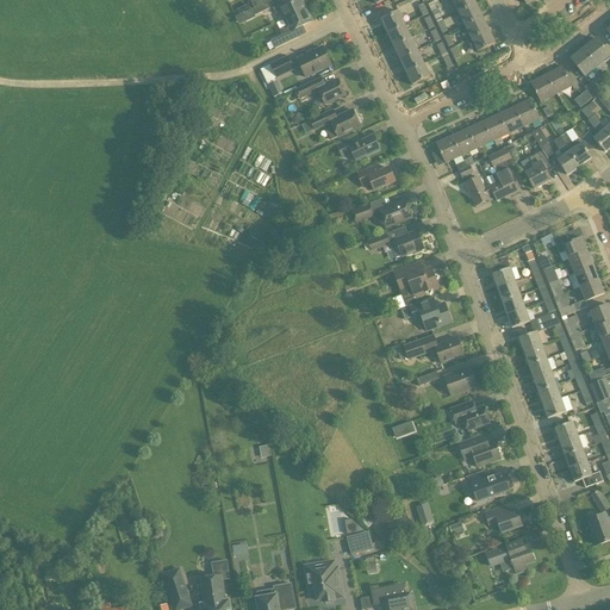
[(253,11),(267,4),(265,0),(254,0),(250,2),(254,8),(251,10),(253,11)]
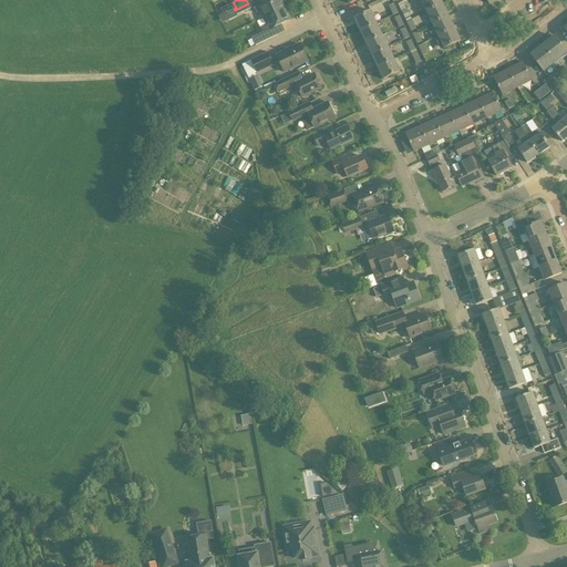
[(284,9),(279,0),(271,0),(254,9),(256,13),(261,11),(265,19),(284,9)]
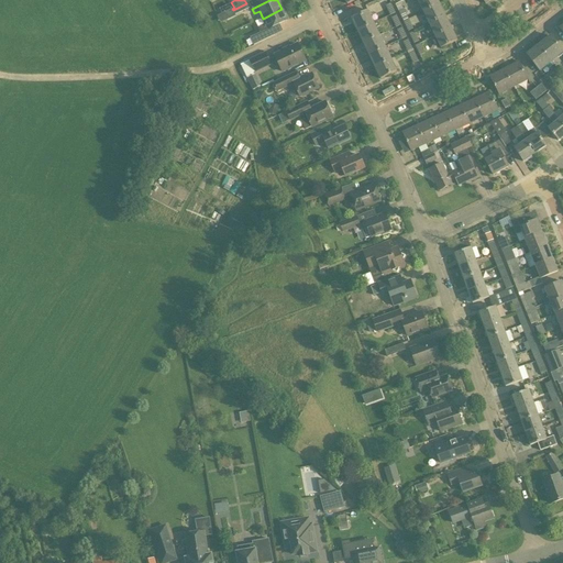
[(403,21),(408,18),(405,11),(411,8),(407,0),(404,0),(395,4),(403,21)]
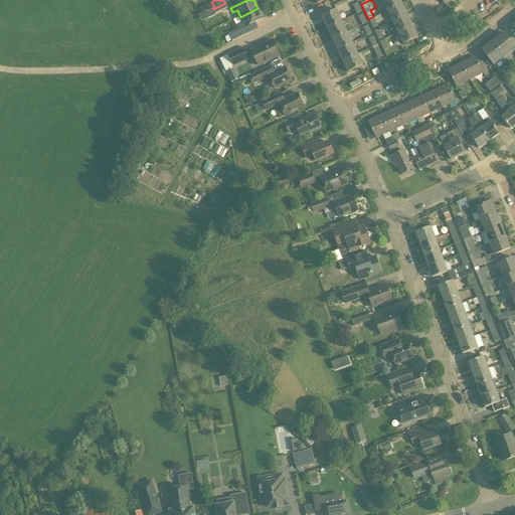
[(381,0),(386,10),(400,3),(398,0),(381,0)]
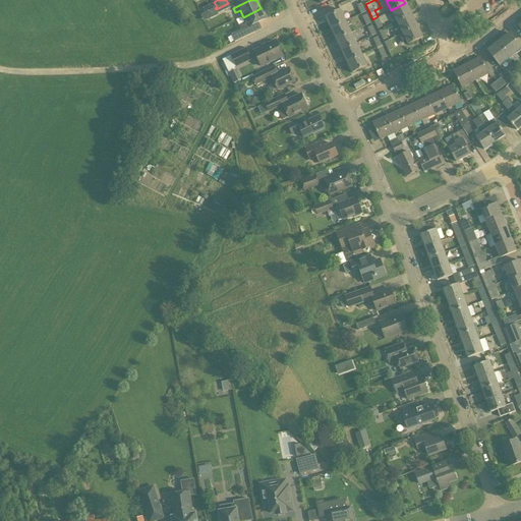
[(228,3),(216,9),(218,13),(230,8),(228,3)]
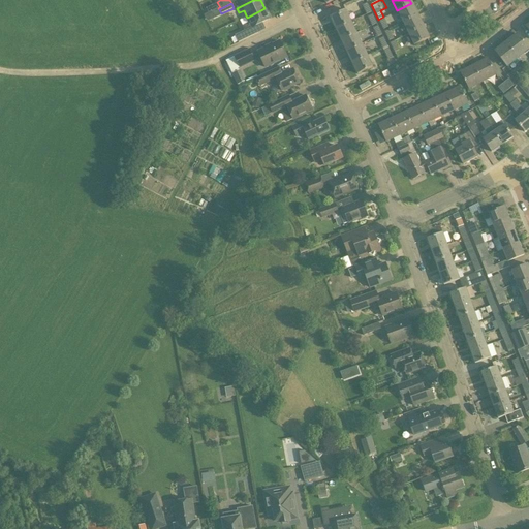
[(371,12),(367,3),(362,5),(367,14),(371,12)]
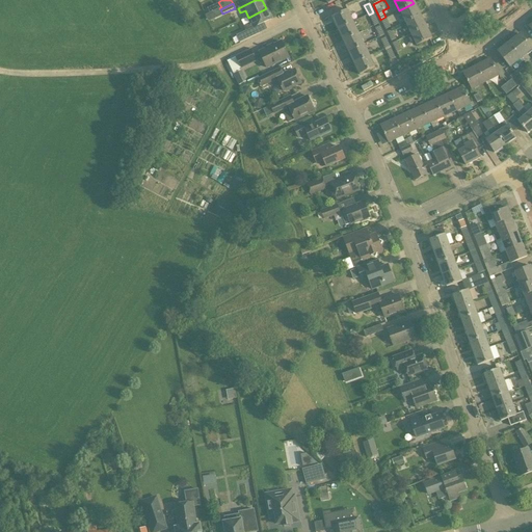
[(414,3),(399,10),(404,21),(419,14),(414,3)]
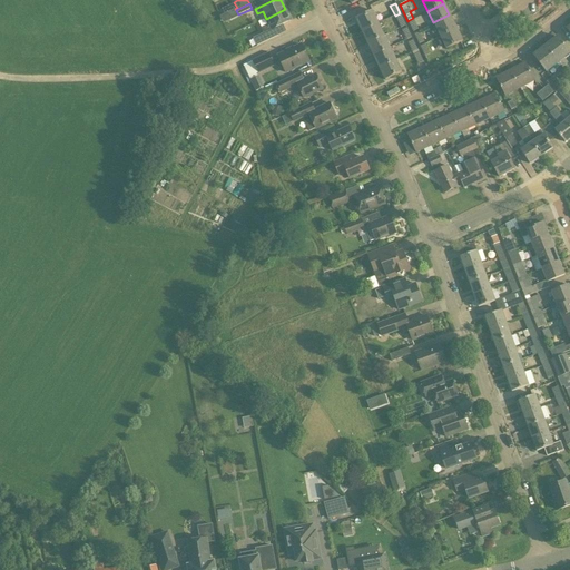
[(253,38),(257,46),(272,39),(268,32),(292,21),(285,9),(266,19),(268,25),(261,29),(263,33),(253,38)]
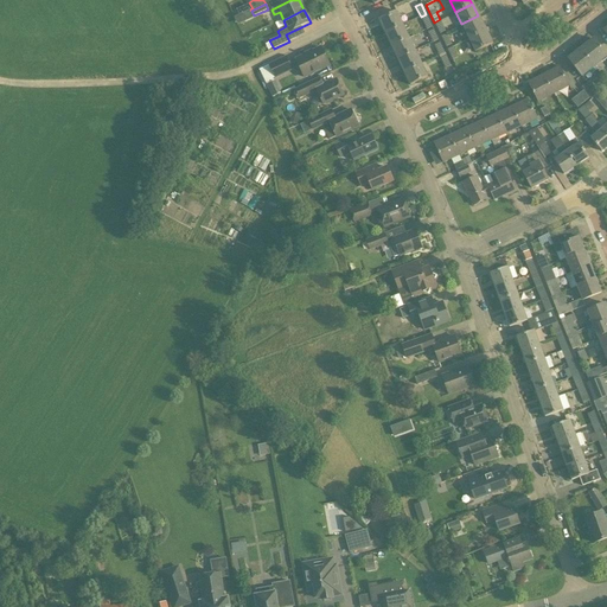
[(384,32),(402,25),(395,12),(378,19),(384,32)]
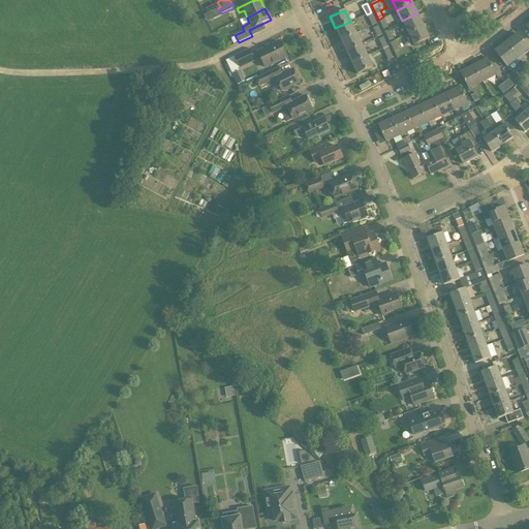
[(422,24),(416,13),(402,21),(407,31),(422,24)]
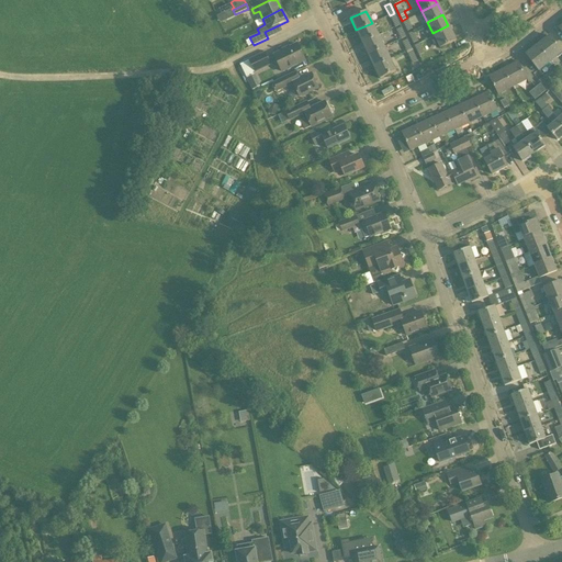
[(401,25),(395,15),(391,18),(395,27),(401,25)]
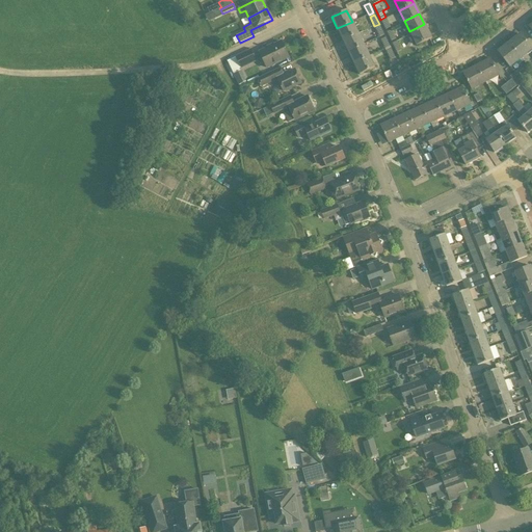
[(391,27),(386,17),(380,20),(386,30),(391,27)]
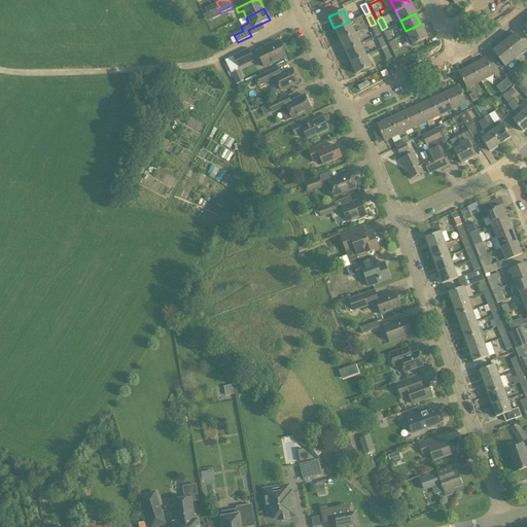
[(349,22),(334,28),(340,39),(354,33),(351,27),(355,25),(353,20),(349,22)]
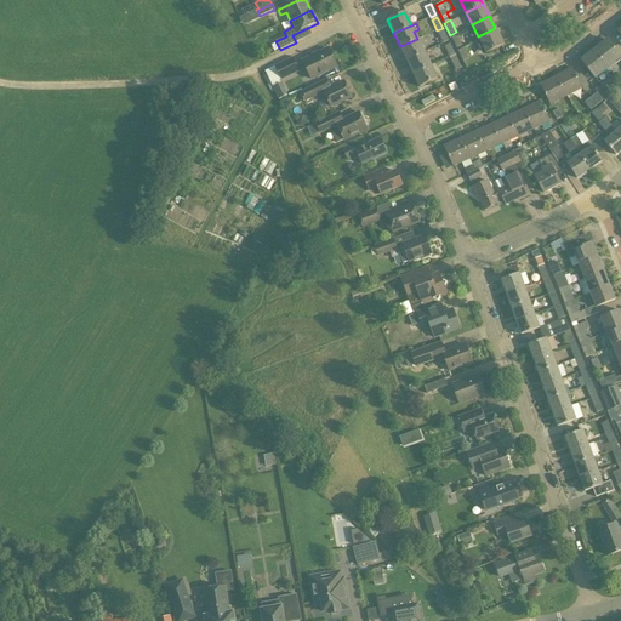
[(495,28),(478,36),(486,53),(503,45),(495,28)]
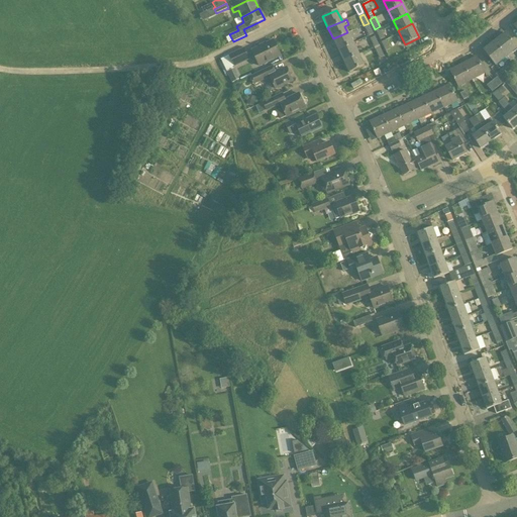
[(374,34),(370,25),(365,27),(369,36),(374,34)]
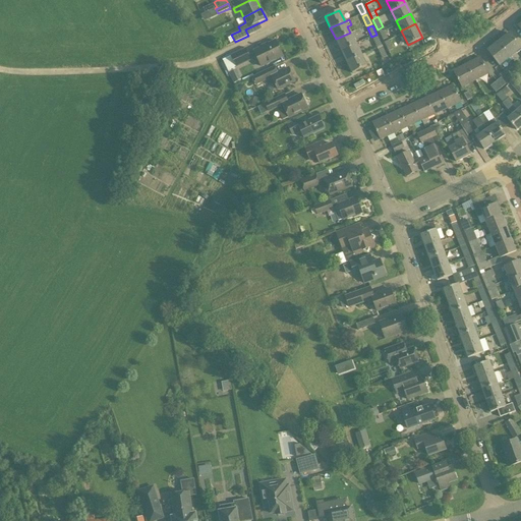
[(388,39),(383,29),(379,32),(383,41),(388,39)]
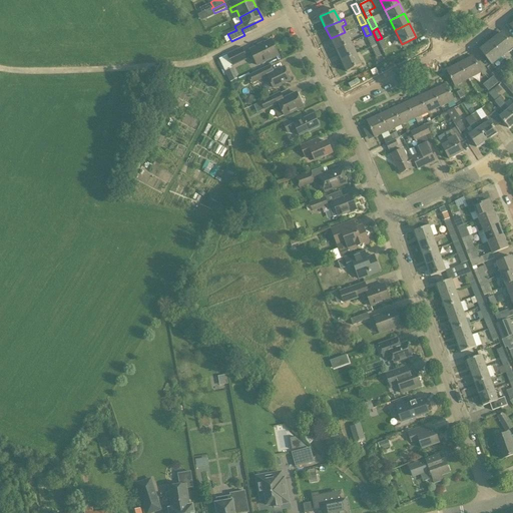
[(350,43),(345,32),(331,38),(336,50),(350,43)]
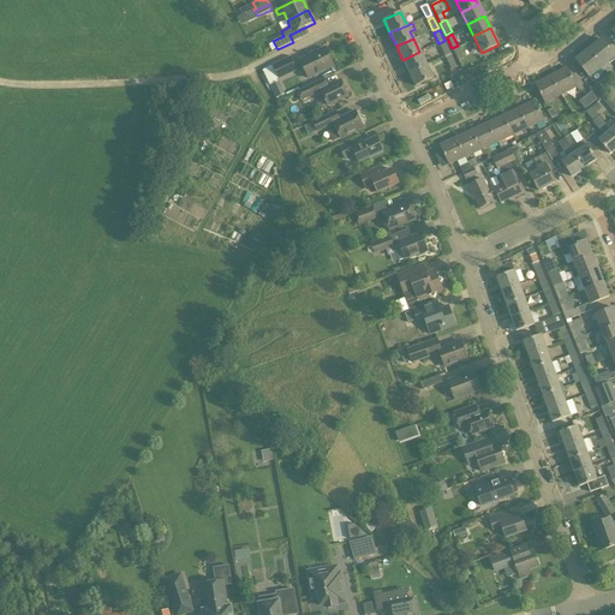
[(589,51),(602,67),(614,58),(601,40),(589,51)]
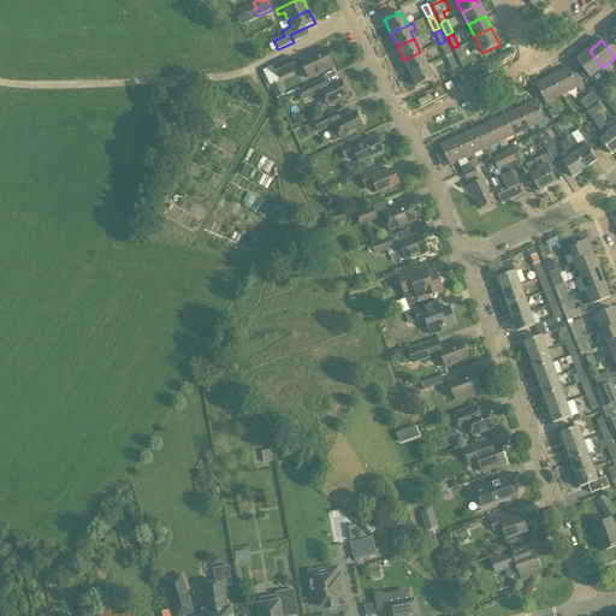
[(451,54),(446,43),(440,46),(445,57),(451,54)]
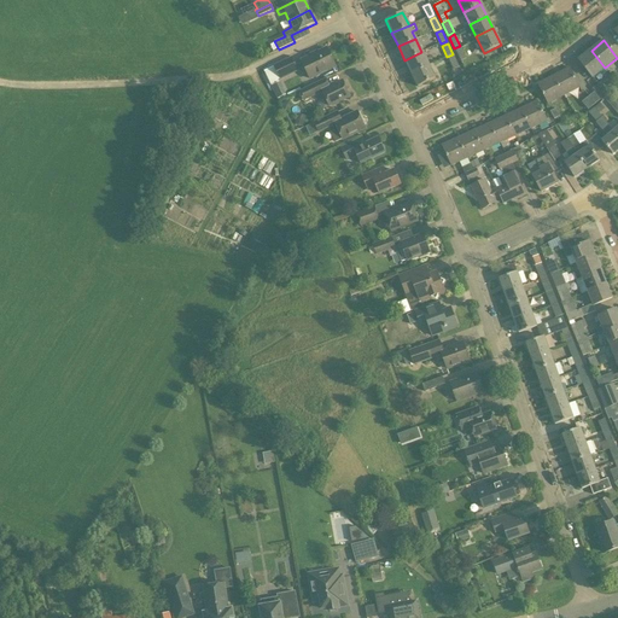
[(460,62),(466,58),(461,48),(455,51),(460,62)]
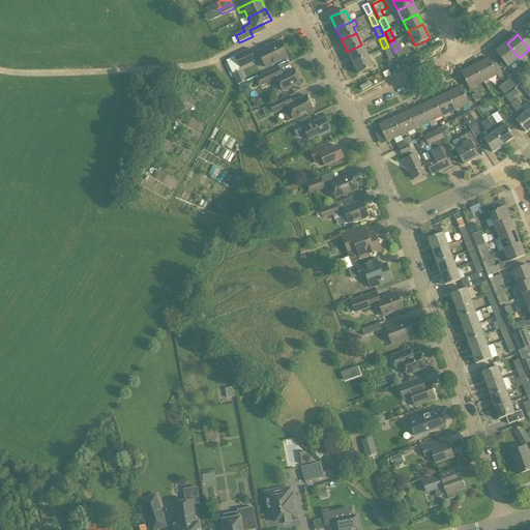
[(288,58),(281,42),(258,53),(265,68),(288,58)]
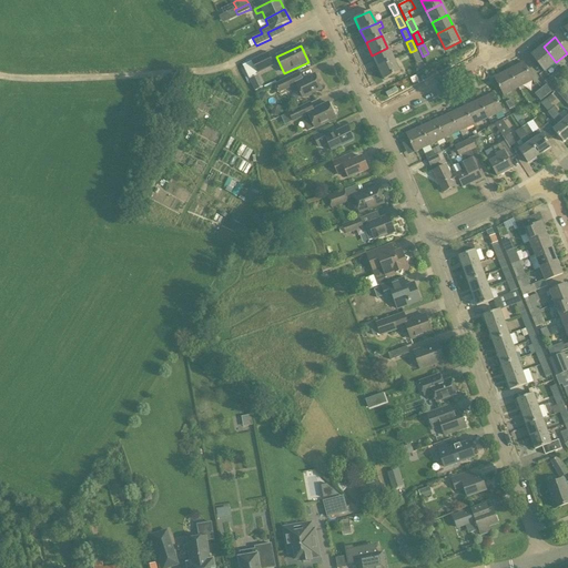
[(556,62),(544,47),(531,56),(544,71),(556,62)]
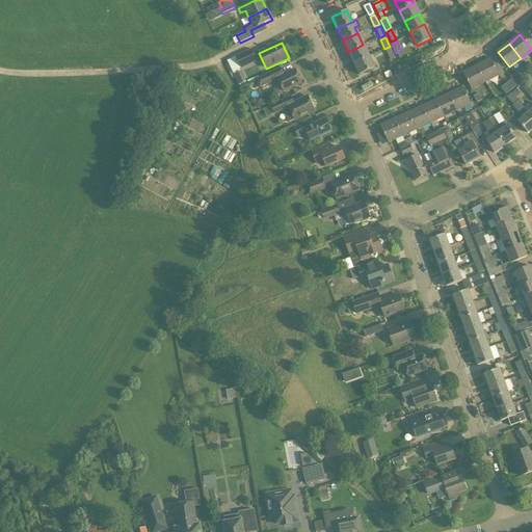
[(363,45),(348,52),(353,63),(369,56),(363,45)]
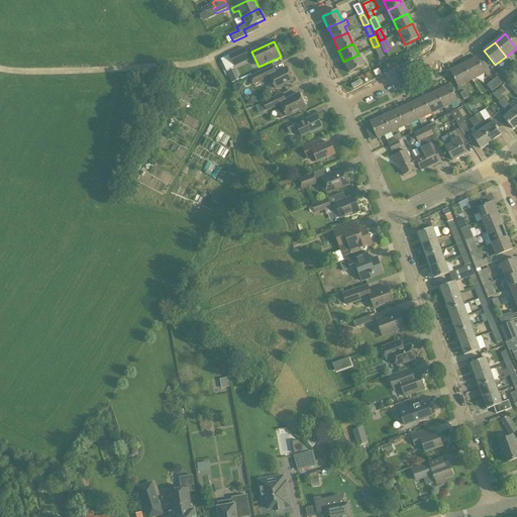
[(228,56),(221,60),(227,73),(233,70),(232,68),(233,67),(234,68),(249,60),(243,47),(228,56)]
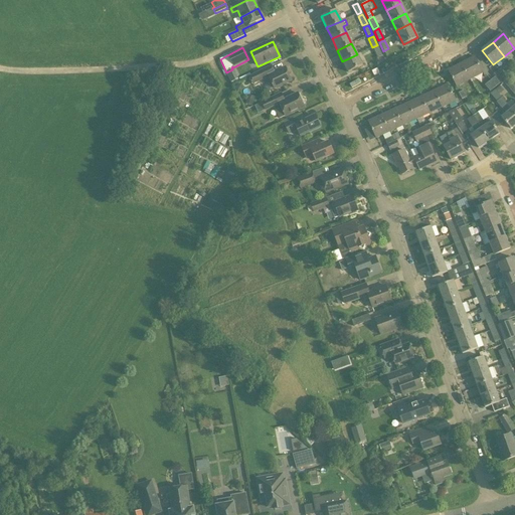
[(382,56),(378,47),(373,49),(378,58),(382,56)]
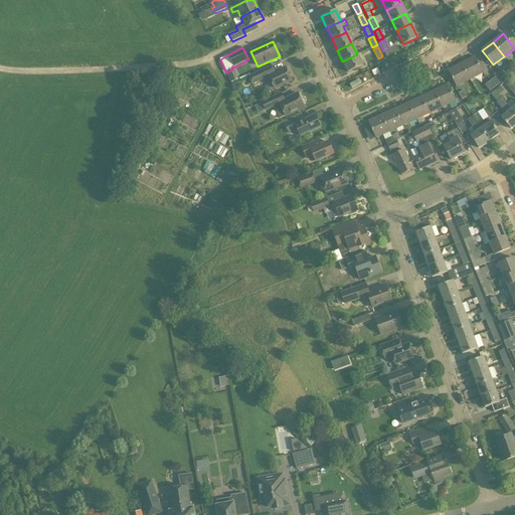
[(362,65),(357,54),(342,61),(348,72),(362,65)]
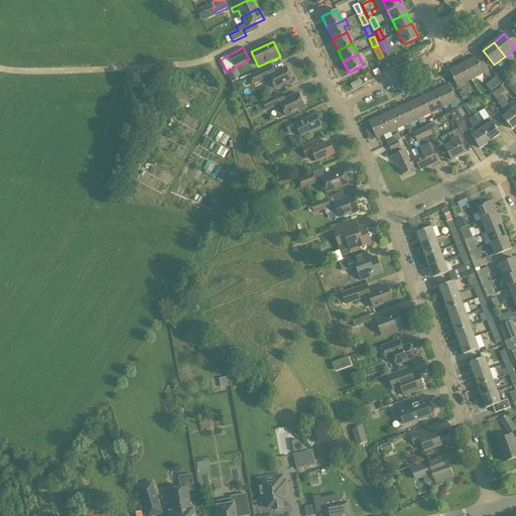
[(475,56),(462,63),(471,80),(484,74),(475,56)]
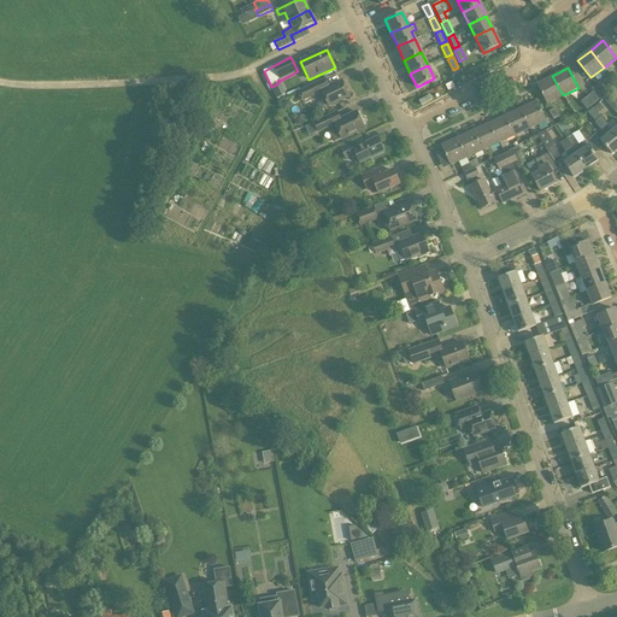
[(563,95),(552,76),(536,84),(547,104),(563,95)]
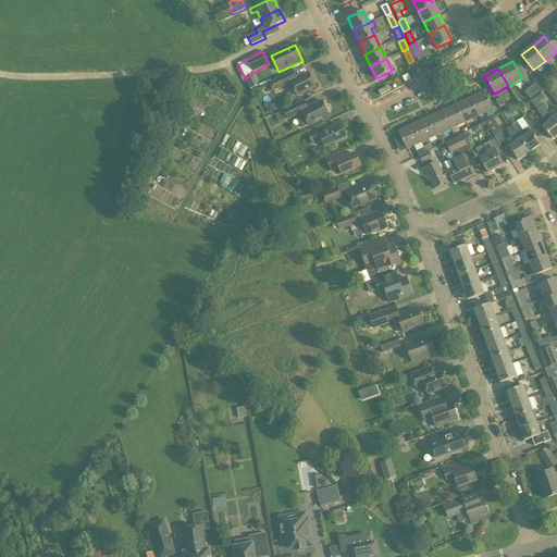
[(273,91),(291,84),(296,96),(314,87),(308,73),(289,83),(286,75),(269,83),(273,91)]
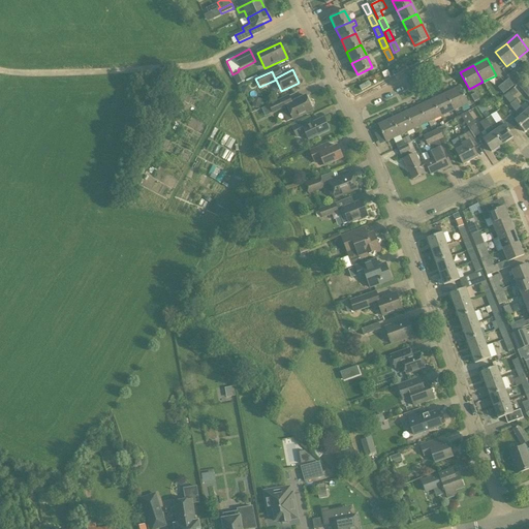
[(506,76),(515,87),(522,81),(514,70),(506,76)]
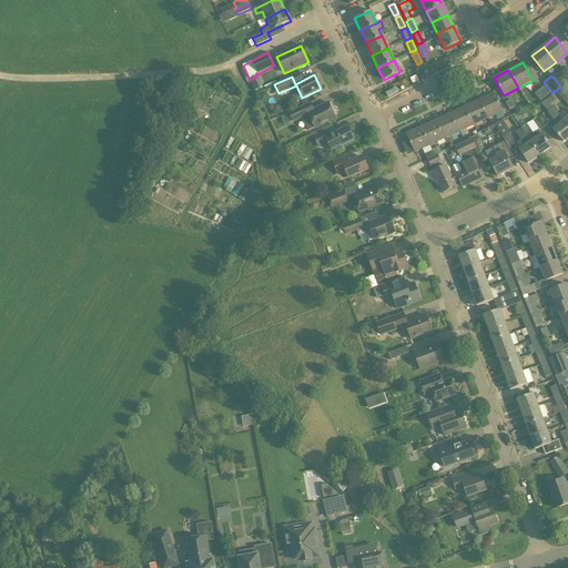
[(567,95),(560,87),(556,91),(567,105),(567,95)]
